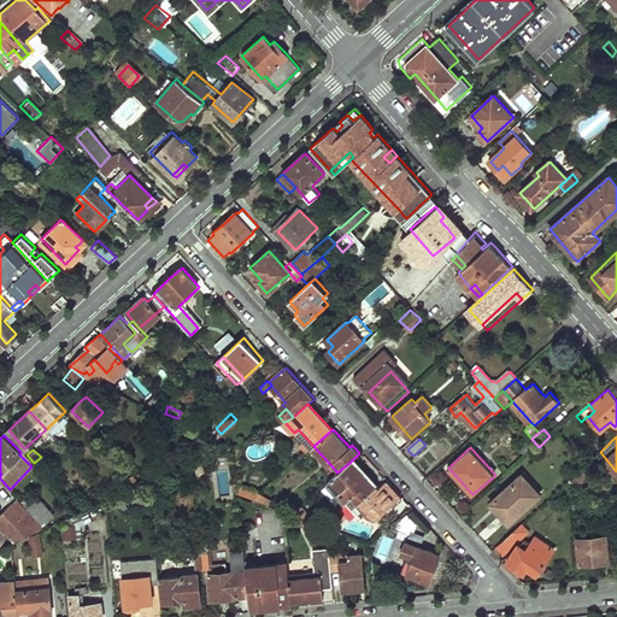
[(19,454),(31,466),(34,463),(27,454),(23,451),(21,452),(19,454)]
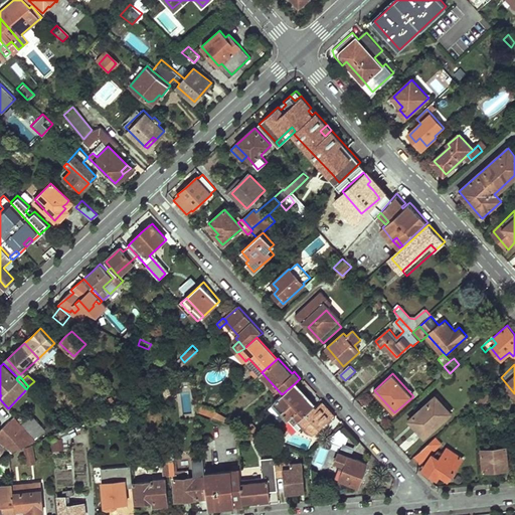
[(316,405),(295,383),(282,394),(275,401),(276,402),(286,413),(295,423),(316,405)]
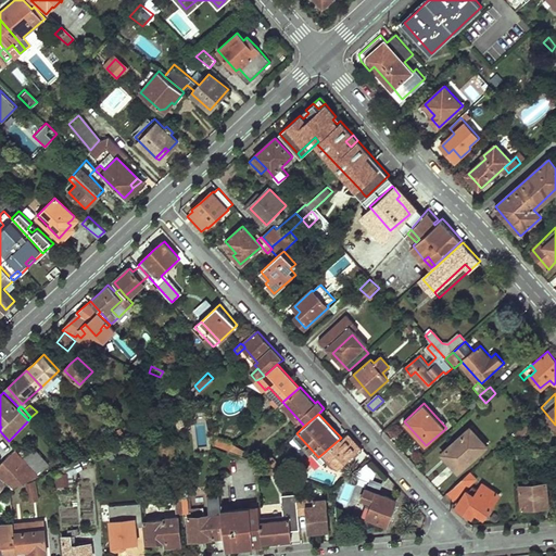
[(526,421),(513,433),(521,437),(531,428),(526,421)]
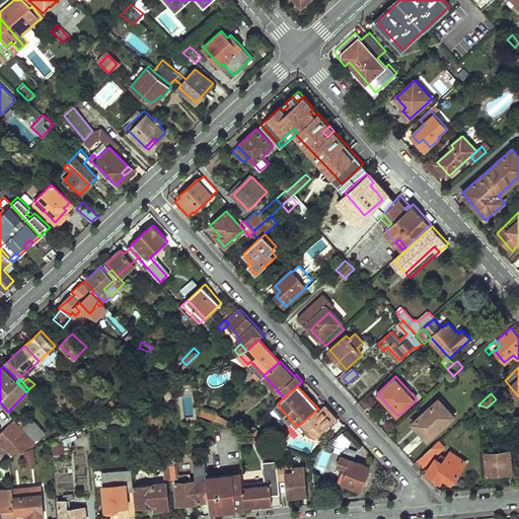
[(429,438),(454,415),(440,398),(415,422),(429,438)]
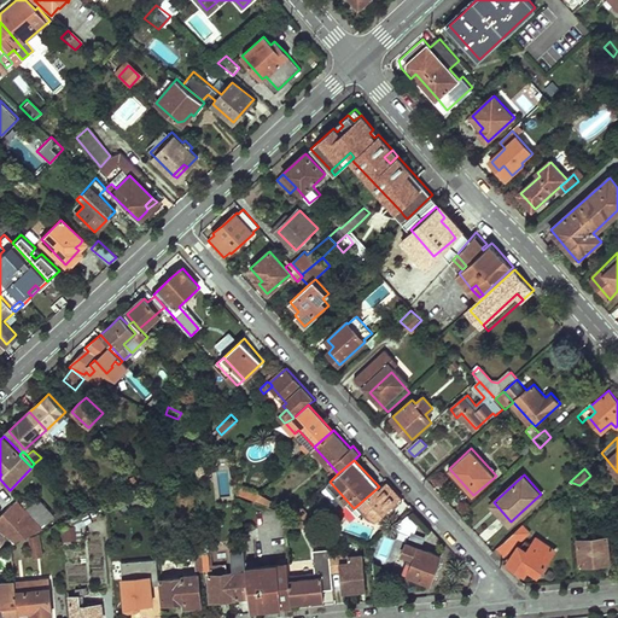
[(403,500),(386,482),(380,488),(379,487),(354,508),(359,513),(362,511),(369,520),(372,522),(377,520),(389,508),(391,511),(403,500)]
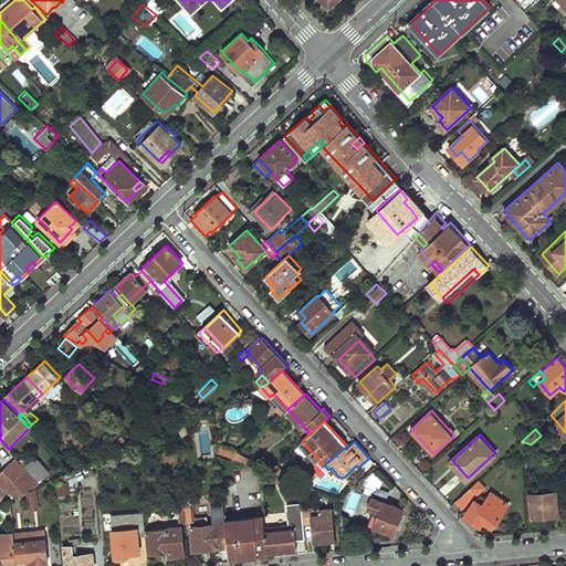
[(307,460),(314,454),(303,442),(296,448),(307,460)]
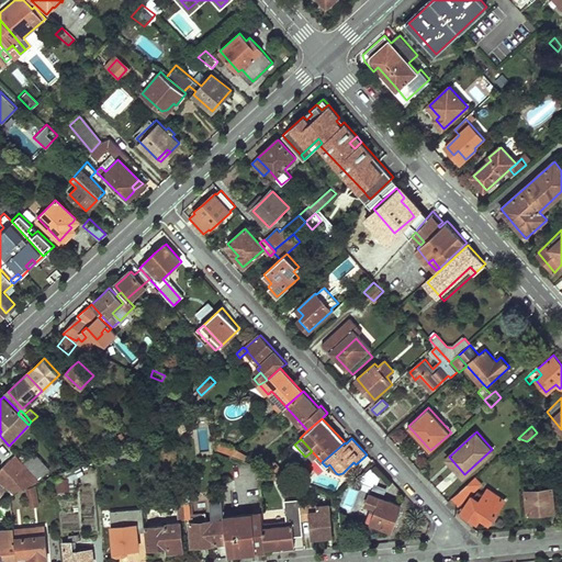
[(237,450),(216,442),(217,449),(232,454),(237,450)]
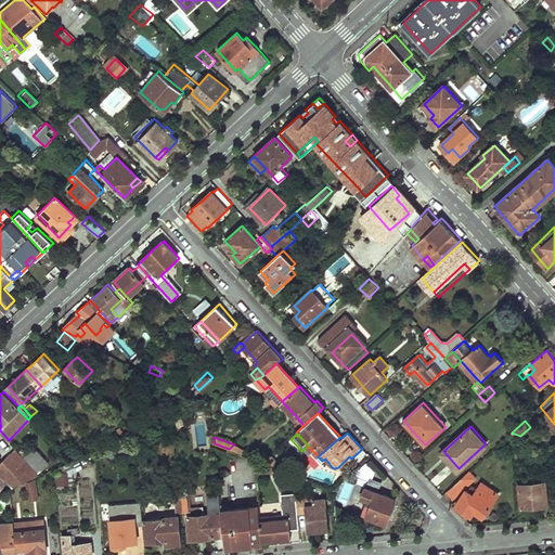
[(119,453),(133,451),(131,444),(118,447),(119,453)]
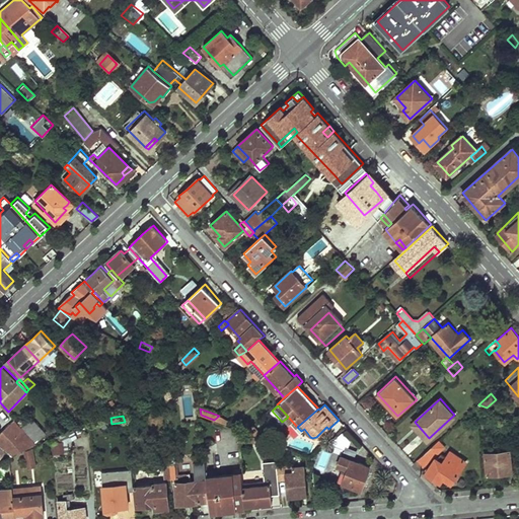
[(22,427),(36,443),(48,434),(32,418),(22,427)]
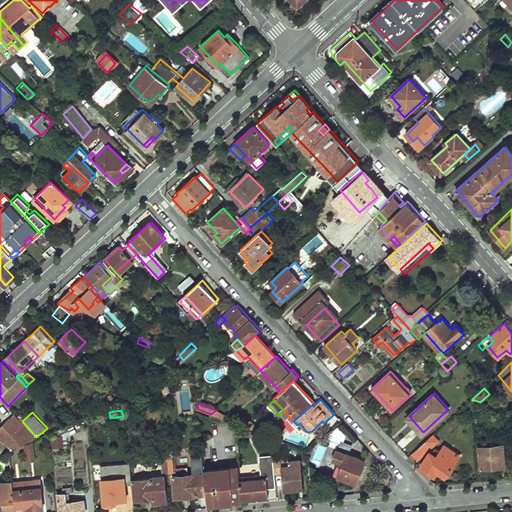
[(0,441),(12,449),(36,437),(22,421),(14,414),(0,427),(0,441)]
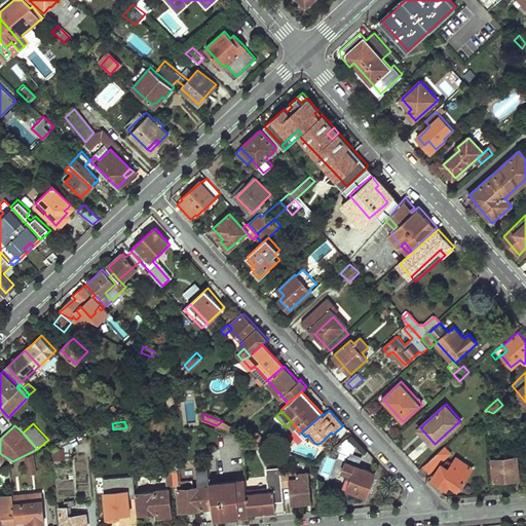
[(241,447),(259,447),(259,442),(240,435),(241,447)]
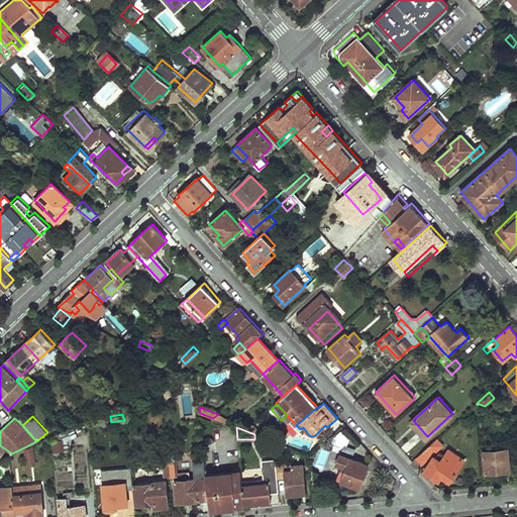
[(333,441),(343,447),(349,437),(339,431),(333,441)]
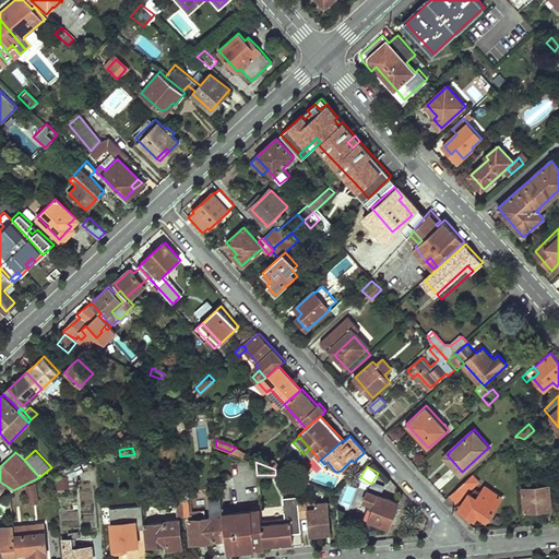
[(57,488),(69,487),(68,483),(70,483),(69,474),(56,476),(57,488)]
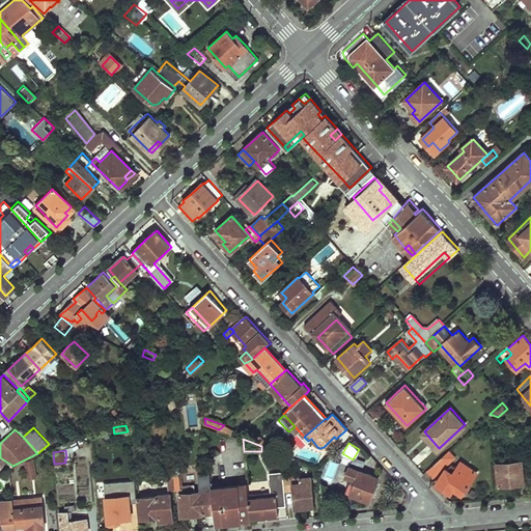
[(423,473),(432,483),(444,467),(455,457),(449,450),(423,473)]
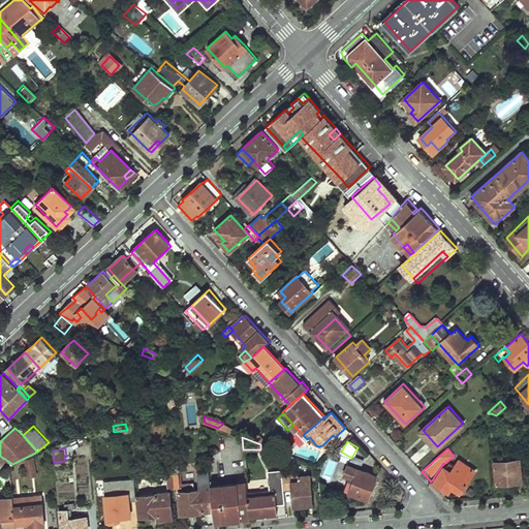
[(28,476),(36,475),(34,459),(26,462),(28,476)]
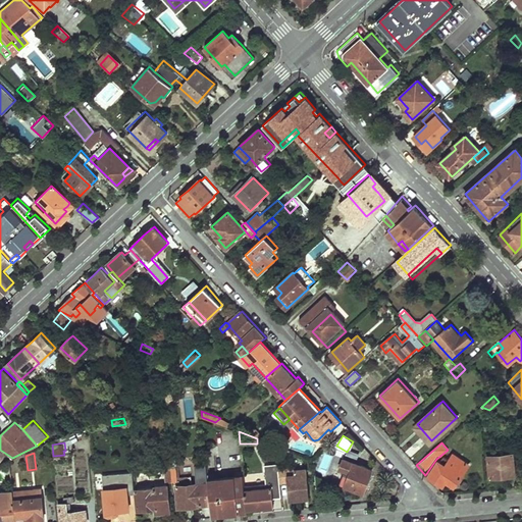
[(447,480),(455,486),(470,465),(454,453),(445,465),(438,461),(432,470),(447,480)]
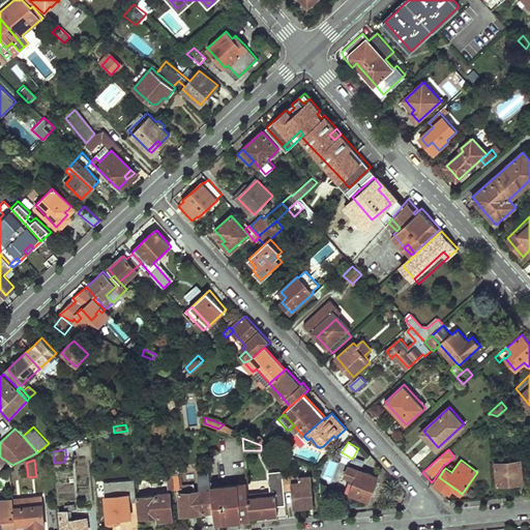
[(498,483),(523,481),(522,460),(496,462),(498,483)]
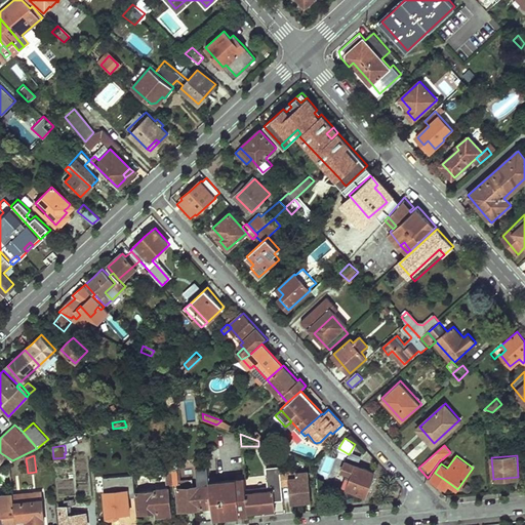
[(326,468),(329,460),(323,457),(320,466),(326,468)]
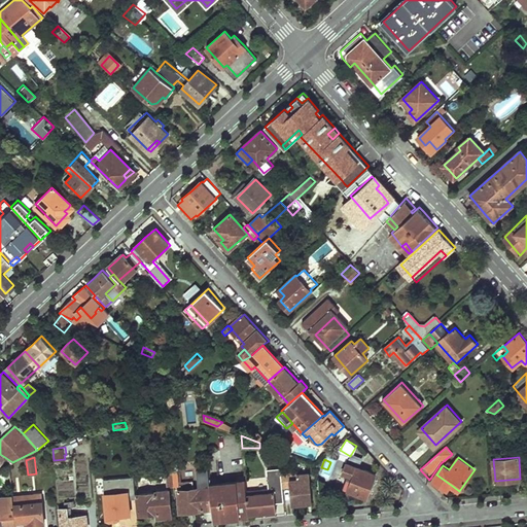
[(377,472),(348,461),(344,471),(350,475),(345,488),(359,494),(366,497),(377,472)]
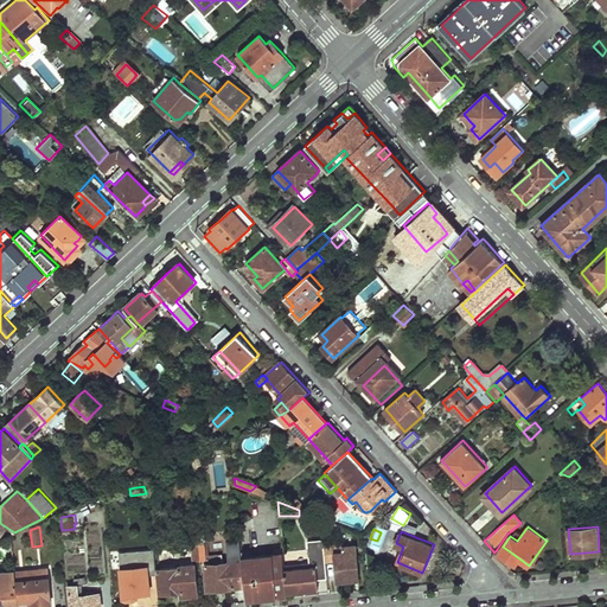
[(242,553),(240,536),(230,537),(232,554),(242,553)]
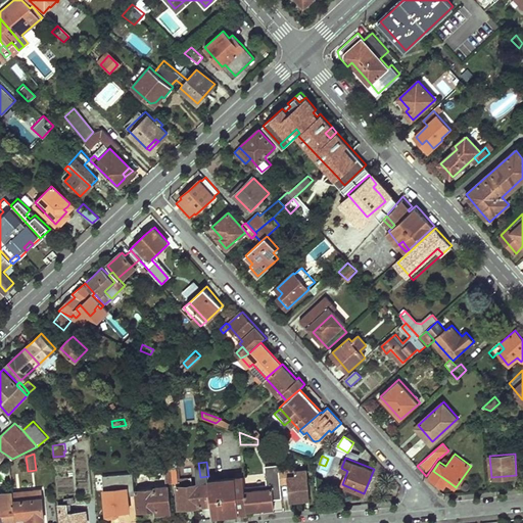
[(272,484),(244,487),(246,510),(266,508),(274,507),(273,498),(273,490),(281,489),(281,485),(280,472),(279,465),(270,465),(272,484)]
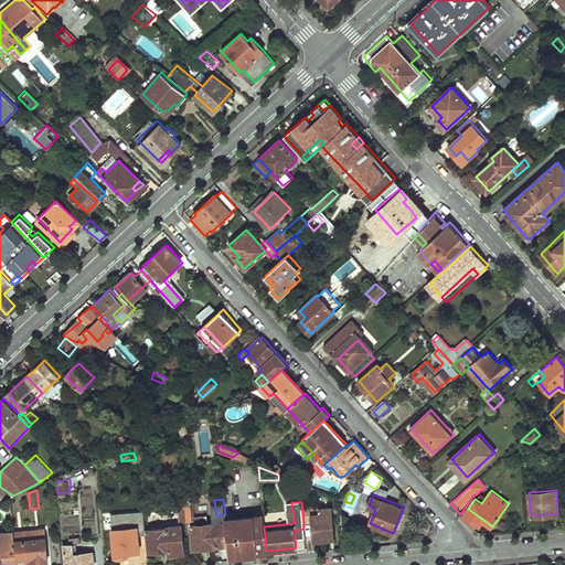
[(302,510),(304,524),(312,524),(315,543),(324,542),(331,542),(331,533),(334,533),(332,509),(320,510),(320,509),(302,510)]
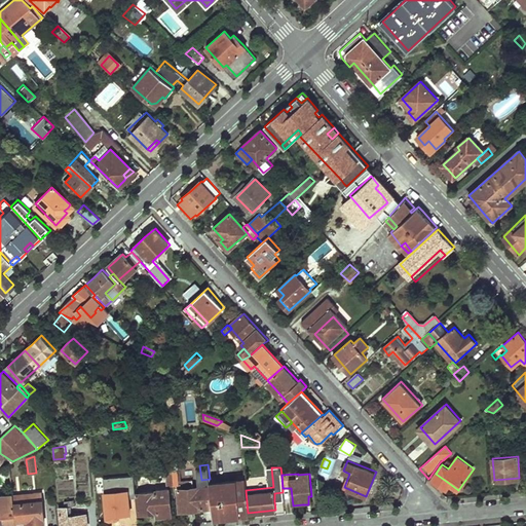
[(450,484),(436,474),(431,479),(447,489),(450,484)]
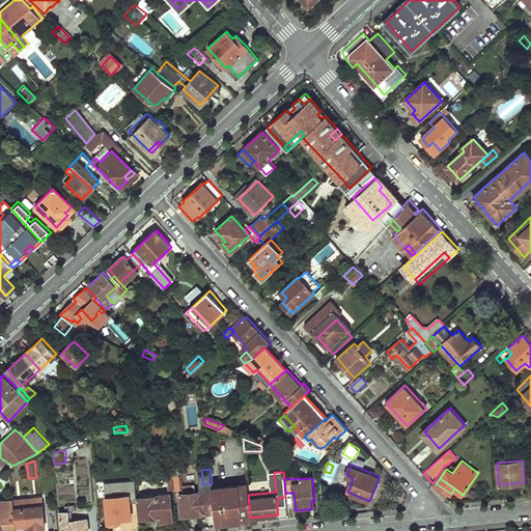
[(233,522),(251,521),(250,518),(248,495),(247,484),(212,488),(213,491),(215,511),(216,523),(233,522)]
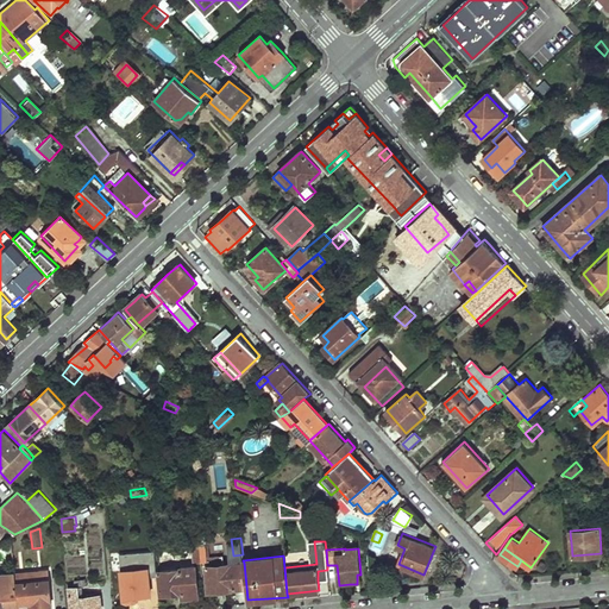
[(246,586),(244,563),(234,563),(207,565),(209,590),(226,588),(246,586)]
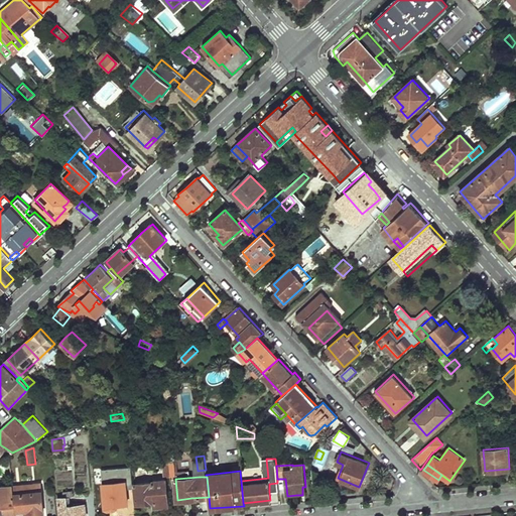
[(169,505),(165,479),(154,481),(154,482),(134,484),(136,503),(154,501),(154,507),(156,507),(169,505)]
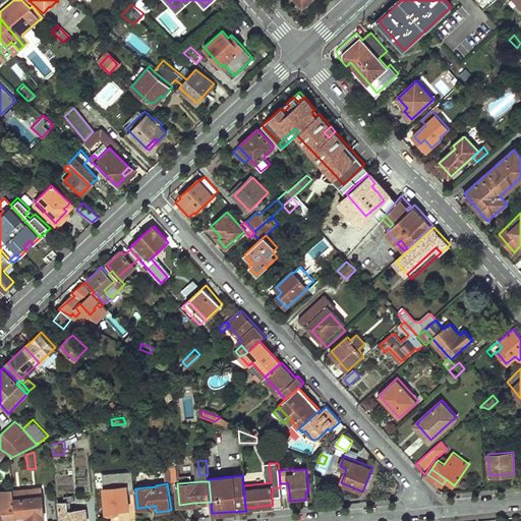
[(13,490),(16,519),(25,517),(25,519),(39,517),(44,517),(41,495),(43,495),(41,486),(33,487),(33,488),(13,490)]
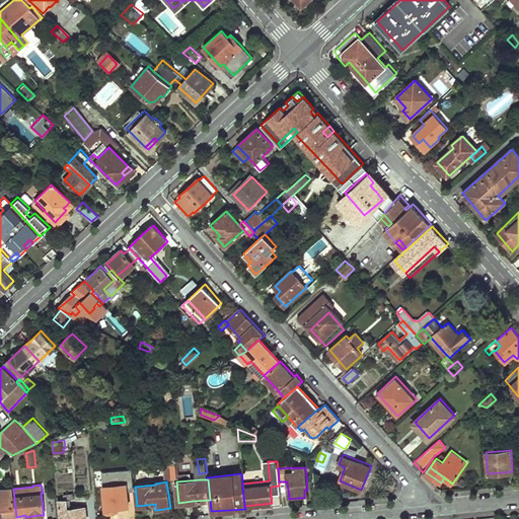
[(126,485),(102,487),(105,510),(108,514),(116,514),(117,511),(118,510),(128,509),(126,485)]
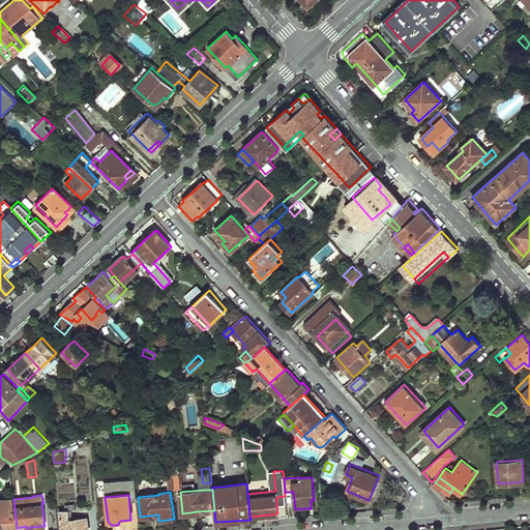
[(276,497),(276,505),(286,504),(285,496),(276,497)]
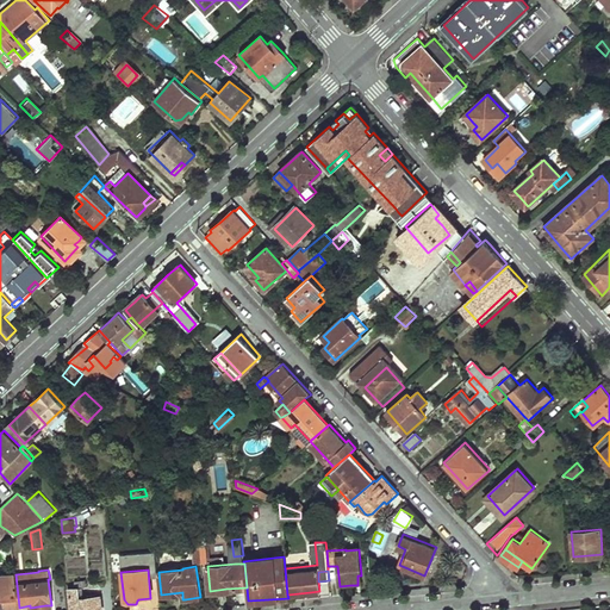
[(19,608),(16,574),(16,572),(0,573),(0,609),(7,609),(19,609),(19,608)]
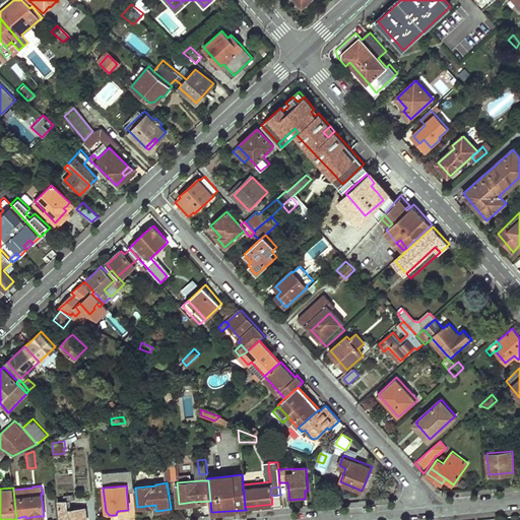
[(81,519),(86,519),(85,508),(71,509),(70,502),(59,503),(60,519),(81,519)]
